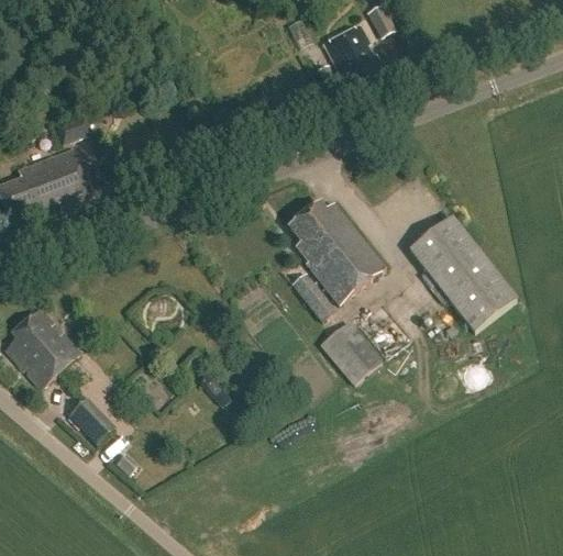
[(364,9),(377,36),(395,28),(381,0),(364,9)]
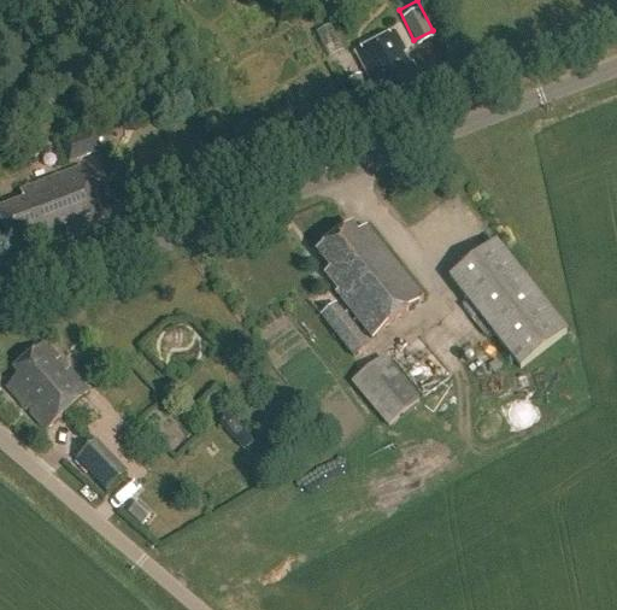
[(354,47),(385,105),(417,89),(412,80),(421,76),(395,27),(354,47)]
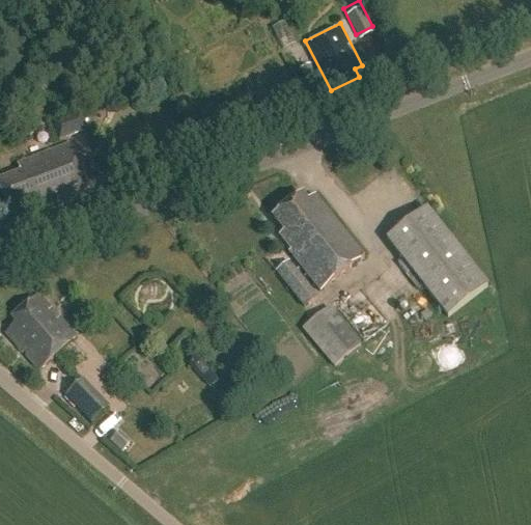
[(313,70),(306,57),(297,63),(303,75),(313,70)]
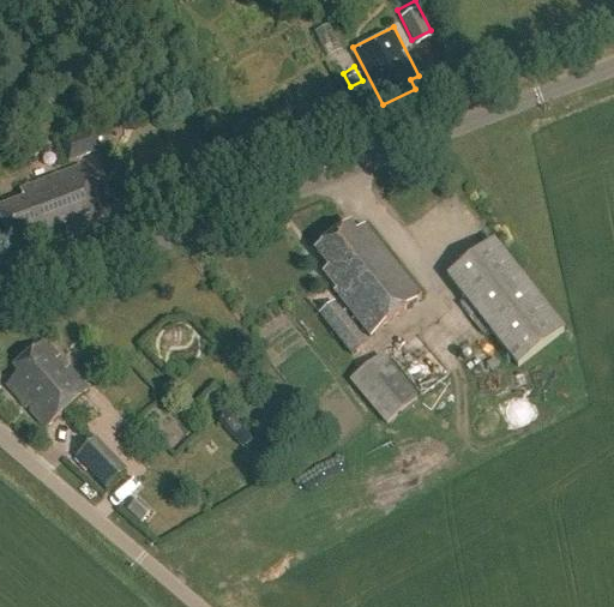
[(55,134),(64,156),(98,143),(89,120),(55,134)]
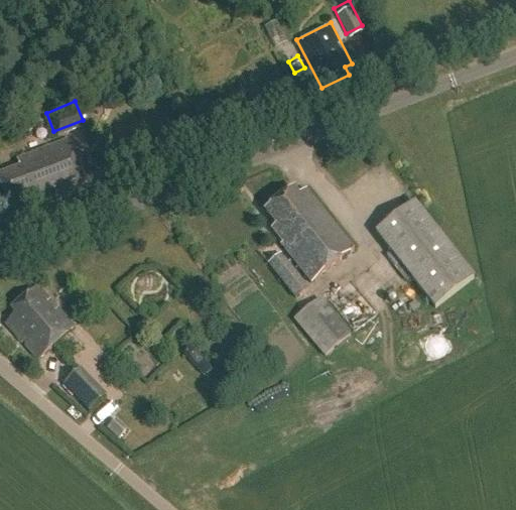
[(21,202),(23,209),(87,184),(69,137),(17,156),(20,164),(0,171),(0,179),(10,206),(21,202)]
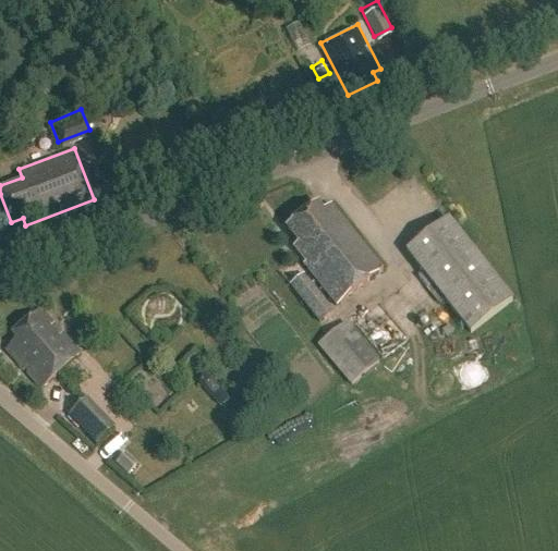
[(304,261),(338,303),(383,266),(329,201),(323,207),(316,200),(287,224),(299,241),(293,245),(305,260),(304,261)]
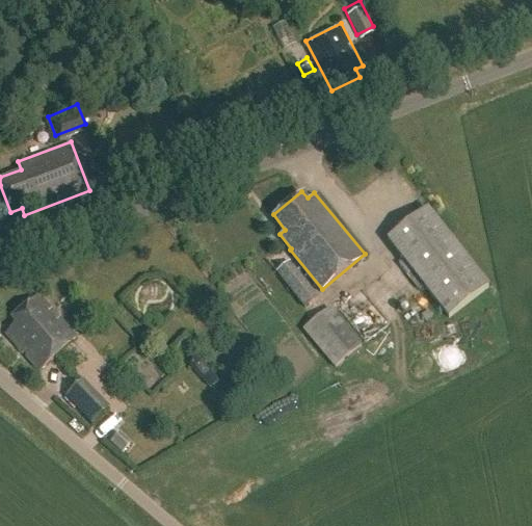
[(426,202),(386,234),(447,312),(488,281),(426,202)]
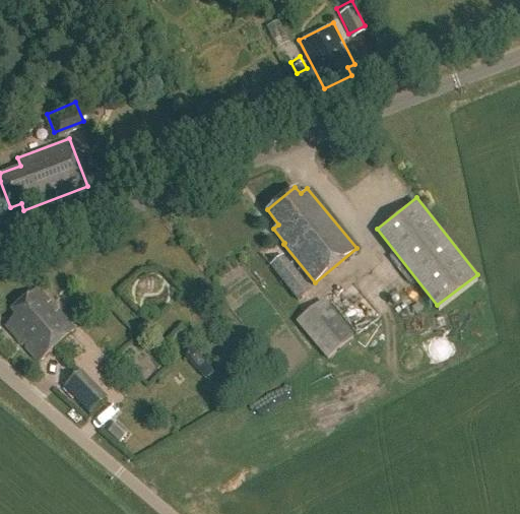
[(269,261),(297,296),(310,285),(282,250),(269,261)]
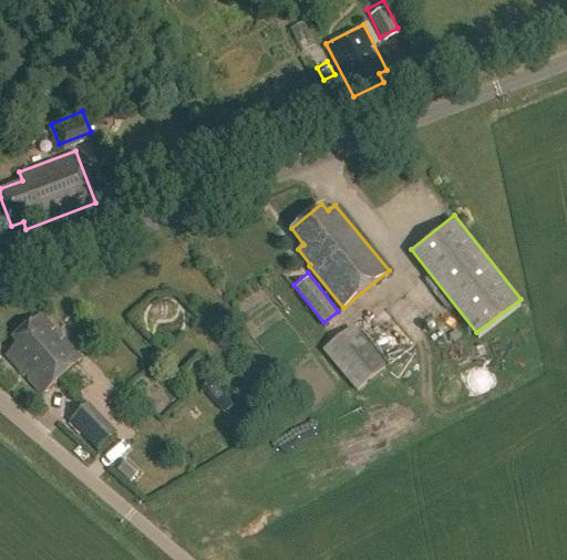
[(14,342),(4,351),(42,391),(80,355),(39,311),(10,338),(14,342)]
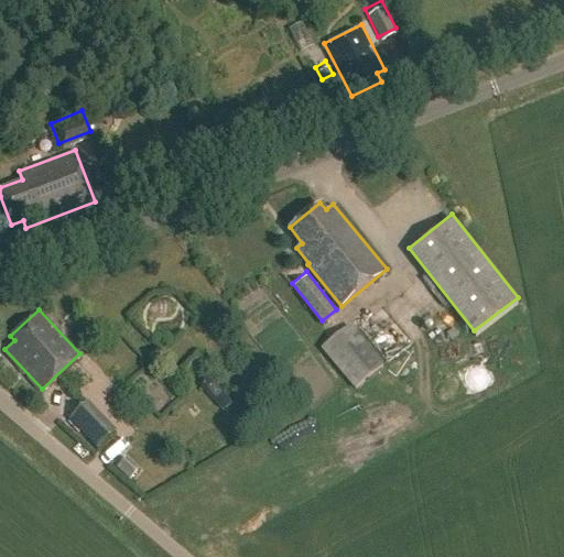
[(398,347),(412,337),(396,315),(382,325),(398,347)]
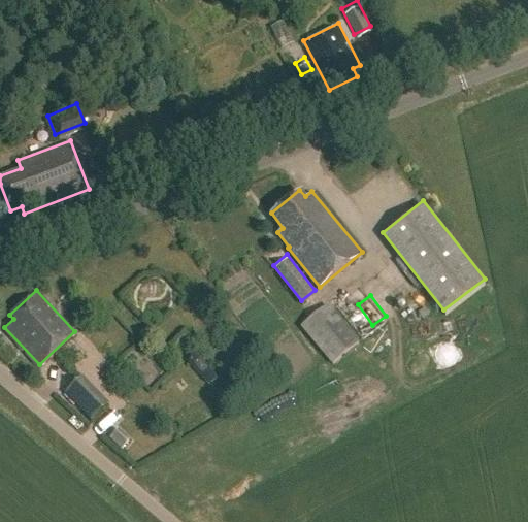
[(358,337),(326,300),(300,322),(330,360),(358,337)]
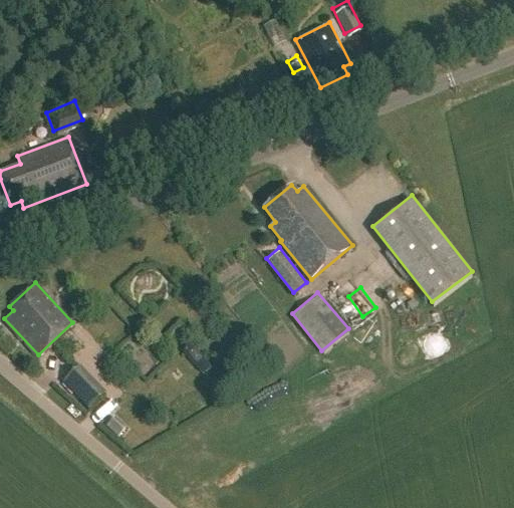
[(88,405),(102,393),(76,365),(63,378),(88,405)]
